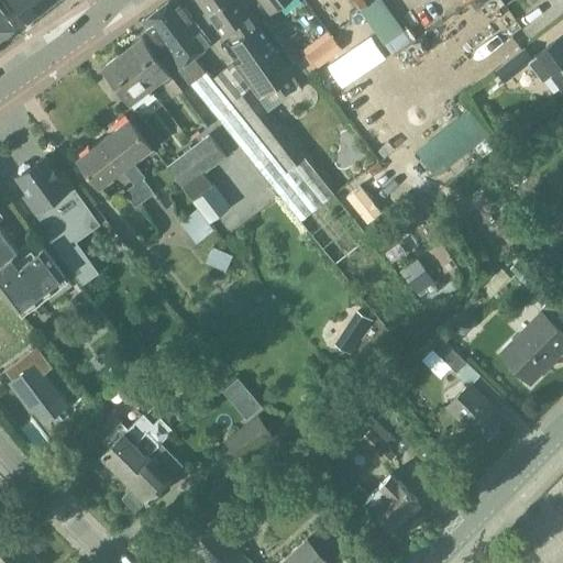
[(55,0),(12,0),(29,21),(55,0)]
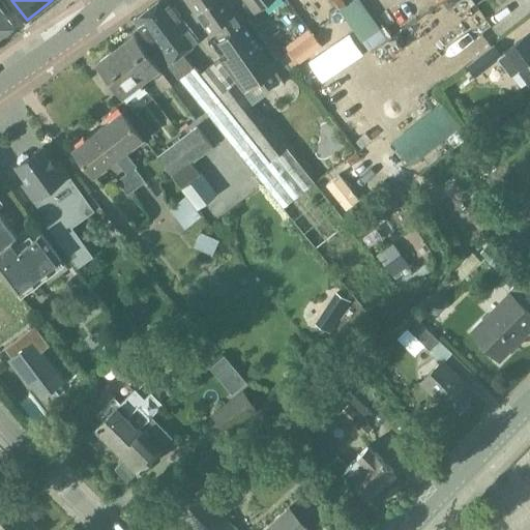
[(255,102),(221,59),(201,75),(195,66),(199,63),(195,58),(190,62),(183,53),(200,39),(168,0),(158,0),(135,20),(180,78),(284,208),(316,182),(253,104),(255,102)]
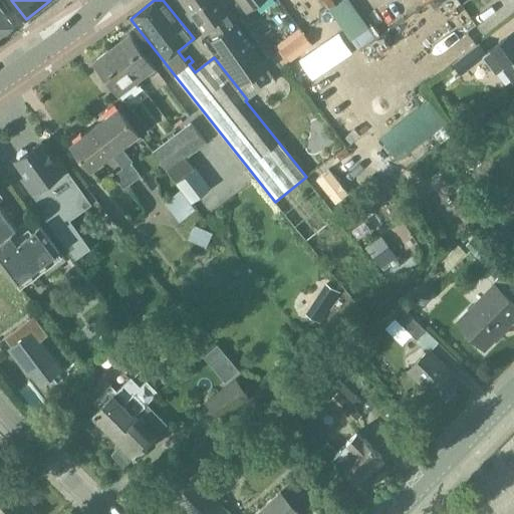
[(281,66),(272,54),(276,51),(248,16),(237,24),(220,0),(178,0),(202,33),(212,26),(219,37),(213,41),(221,51),(214,57),(247,99),(276,76),(273,73),(281,66)]
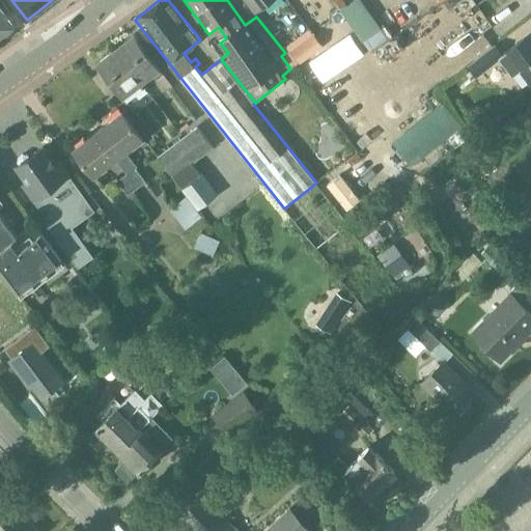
[(246,0),(255,12),(271,0),(246,0)]
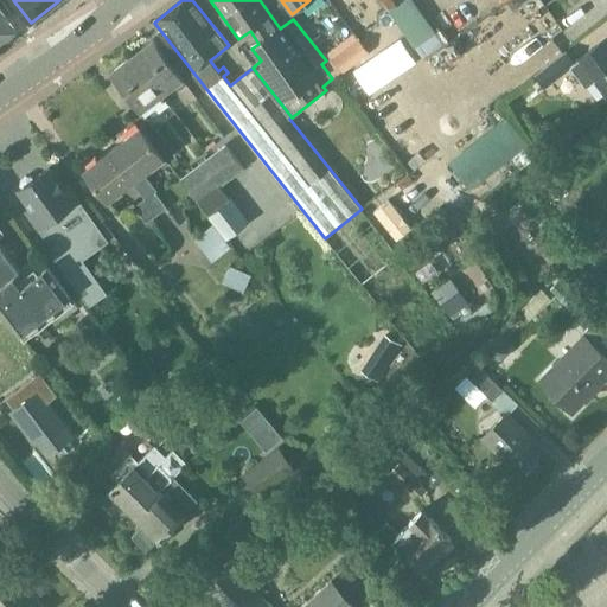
[(382,0),(389,10),(402,0),(382,0)]
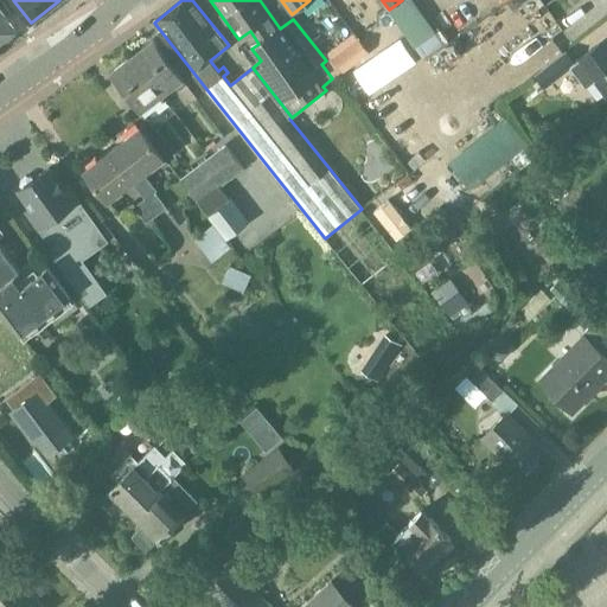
[(407,0),(391,12),(417,48),(435,33),(410,0),(407,0)]
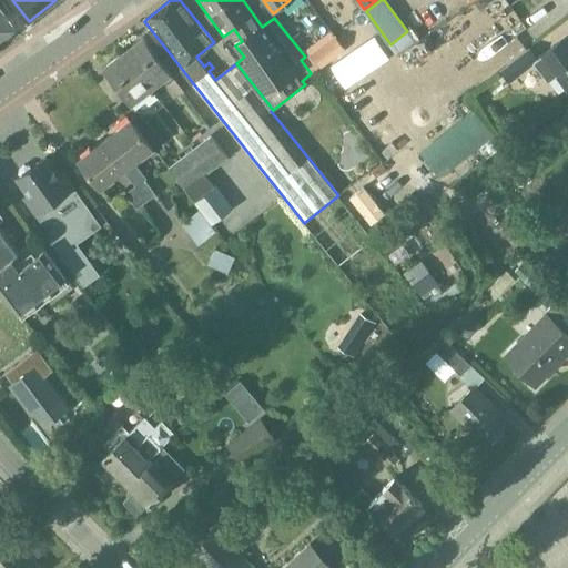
[(0,43),(3,41),(1,39),(16,28),(0,7),(0,43)]
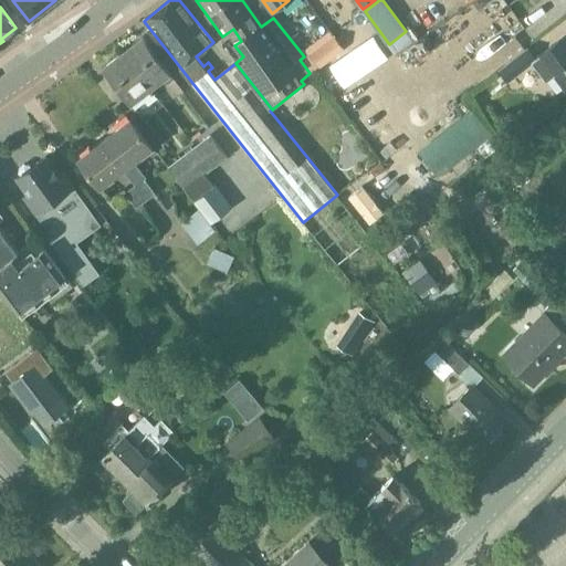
[(474,33),(484,44),(513,17),(503,7),(474,33)]
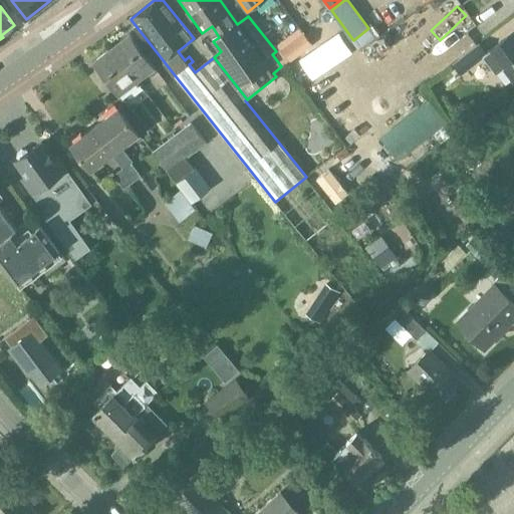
[(299,28),(277,45),(281,50),(290,61),(312,45),(303,33),(299,28)]
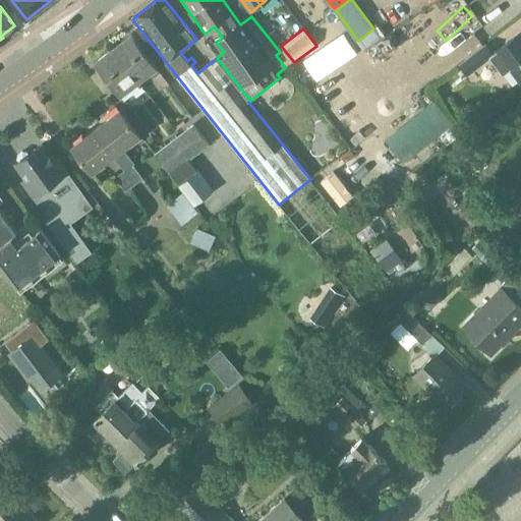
[(392,33),(364,49),(373,65),(401,49),(392,33)]
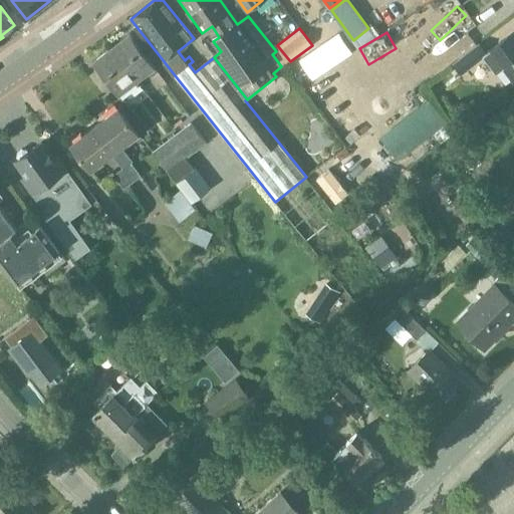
[(112,47),(140,83),(158,70),(130,34),(112,47)]
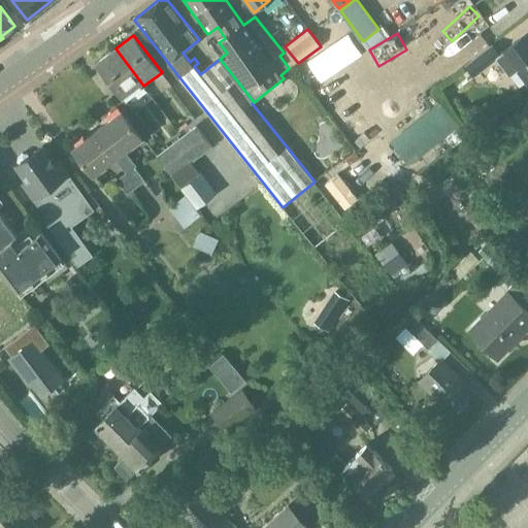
[(509,77),(519,71),(527,83),(527,39),(525,35),(503,52),(504,53),(501,55),(493,43),(464,66),(474,78),(497,61),(509,77)]
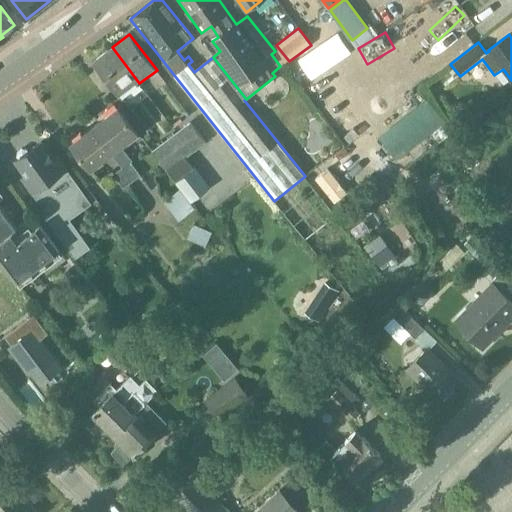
[(139,83),(112,47),(94,61),(122,97),(139,83)]
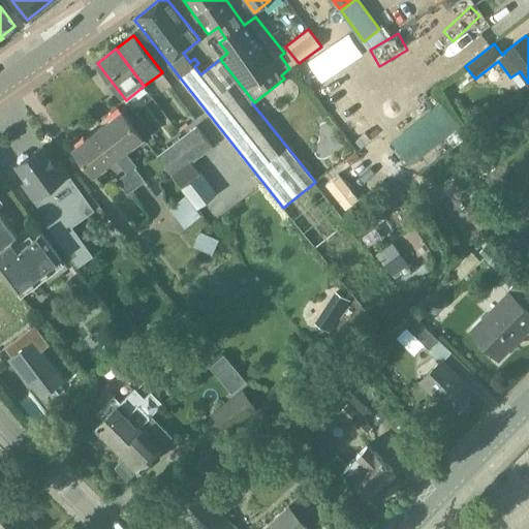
[(441,103),(392,142),(409,165),(460,127),(441,103)]
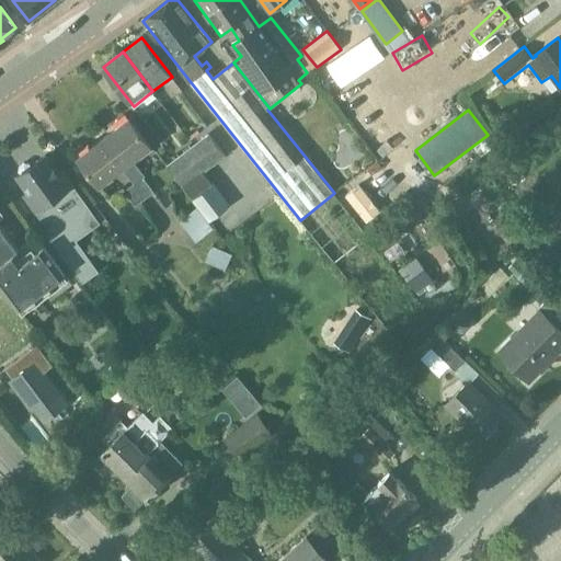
[(129,118),(101,140),(123,168),(151,147),(129,118)]
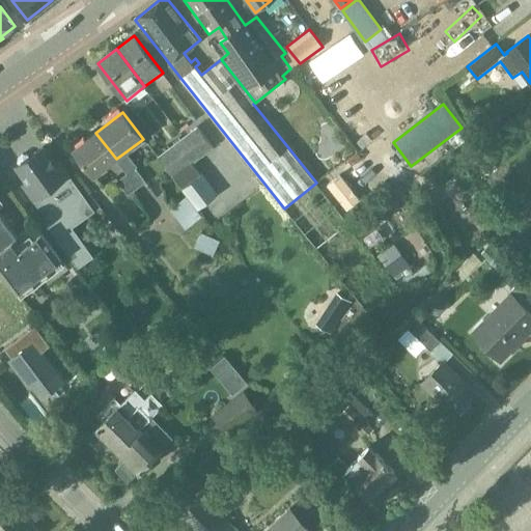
[(179,141),(195,163),(214,148),(197,127),(179,141)]
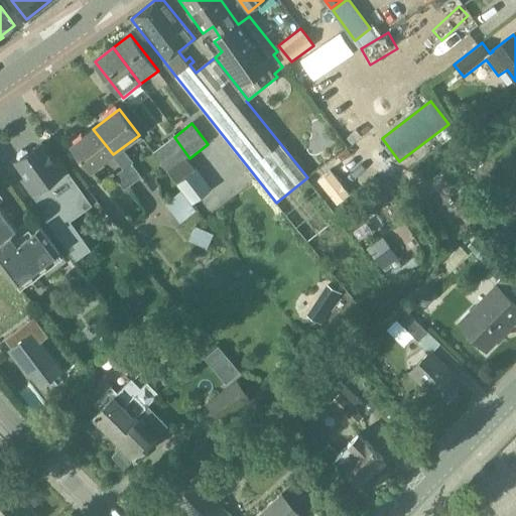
[(113,154),(93,129),(72,145),(92,171),(113,154)]
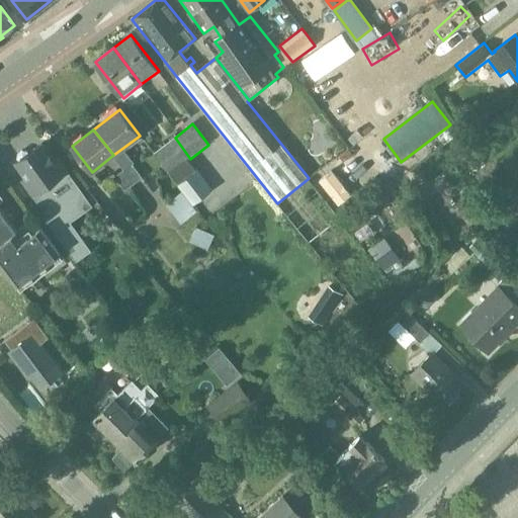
[(190,159),(175,138),(155,153),(194,204),(211,190),(188,160),(190,159)]
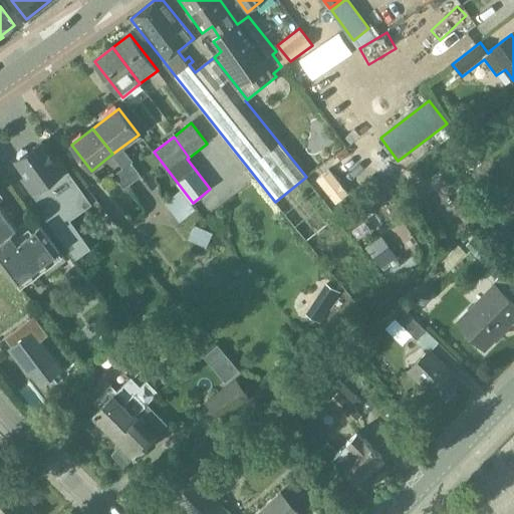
[(65,170),(66,170),(57,157),(54,160),(42,143),(29,152),(27,150),(22,149),(18,152),(17,157),(18,159),(16,161),(26,176),(22,179),(33,193),(47,214),(80,191),(65,170)]
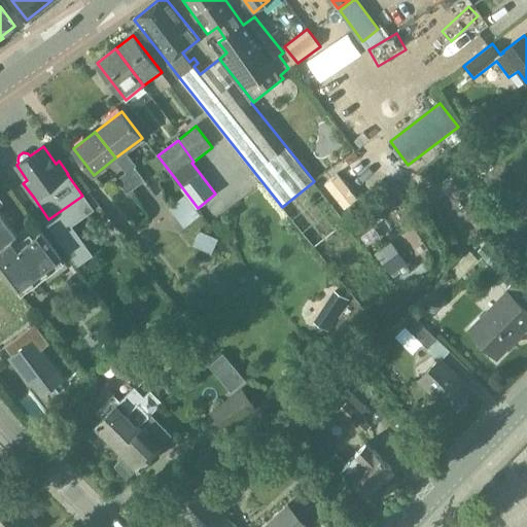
[(127,174),(136,187),(145,181),(136,167),(127,174)]
